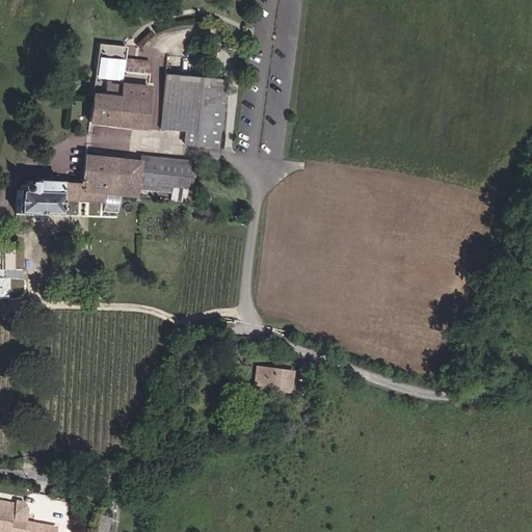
[(123,47),(94,45),(89,92),(89,97),(87,123),(141,127),(145,75),(121,72),(123,47)]
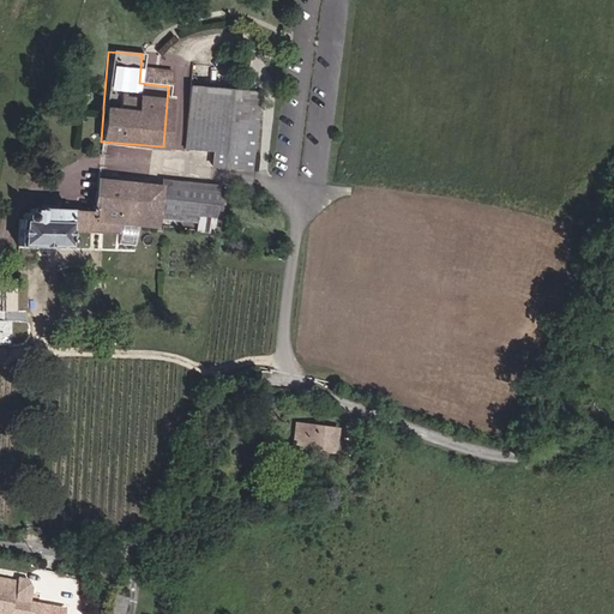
[(263,94),(192,85),(185,148),(214,151),(212,168),(253,173),(263,94)]
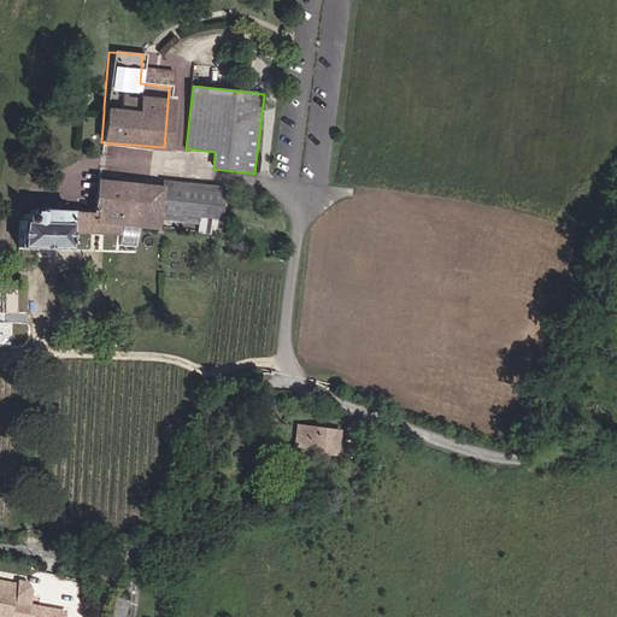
[(217,233),(221,191),(169,186),(169,191),(98,184),(95,215),(31,210),(30,215),(22,216),(18,247),(69,251),(70,242),(71,230),(89,231),(98,231),(99,222),(122,223),(121,245),(136,246),(139,225),(158,227),(158,216),(201,219),(200,231),(217,233)]
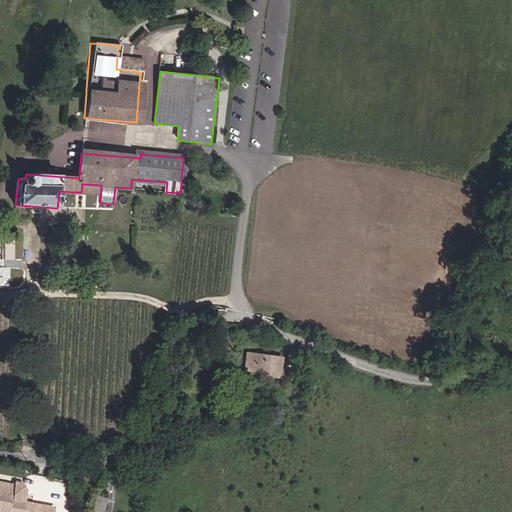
[(283,356),(248,352),(246,373),(280,376),(283,356)]
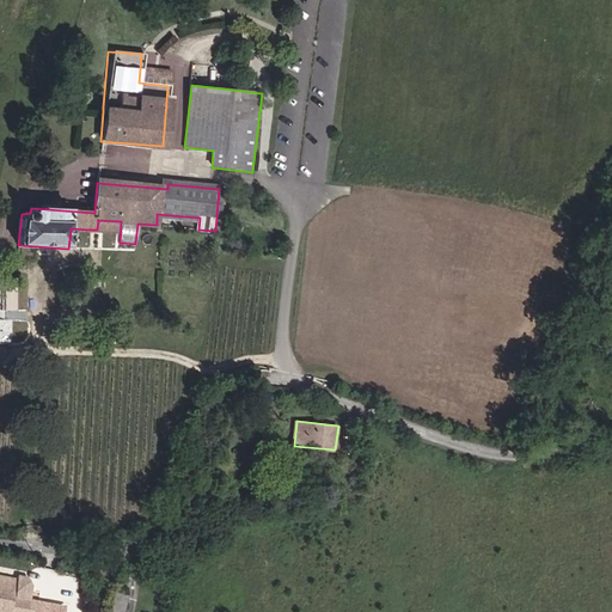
[(0,574),(0,606),(11,609),(13,594),(22,597),(24,583),(16,582),(16,577),(0,574)]
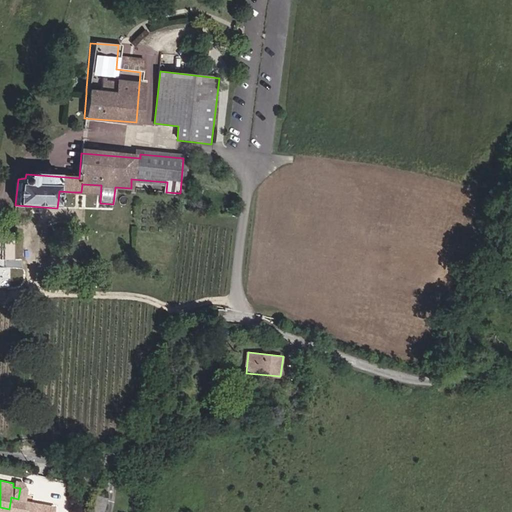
[(94,511),(102,511),(106,498),(98,496),(94,511)]
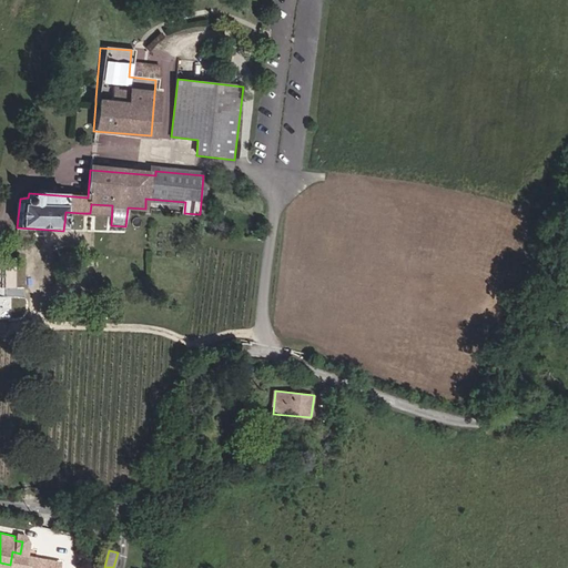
[(9,567),(20,567),(23,554),(20,554),(12,551),(10,565),(9,567)]
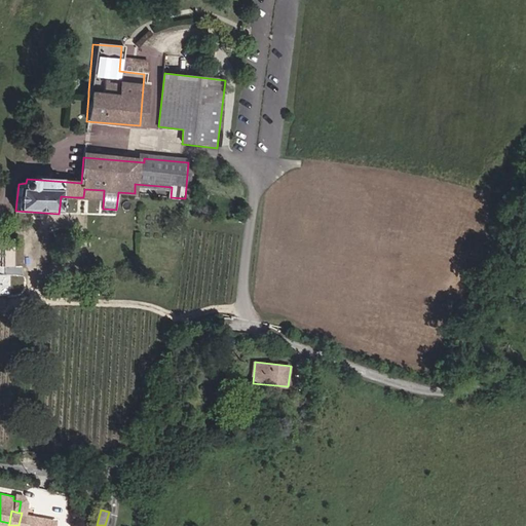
[(22,513),(19,525),(32,525),(34,516),(22,513)]
